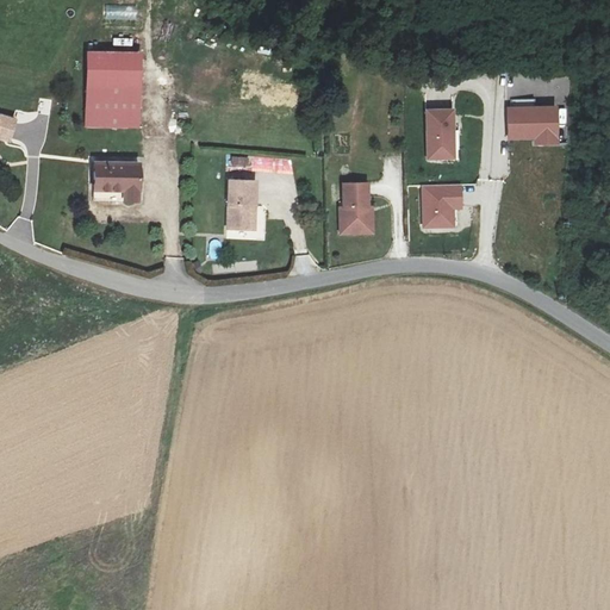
[(136,19),(137,6),(105,6),(105,19),(136,19)]
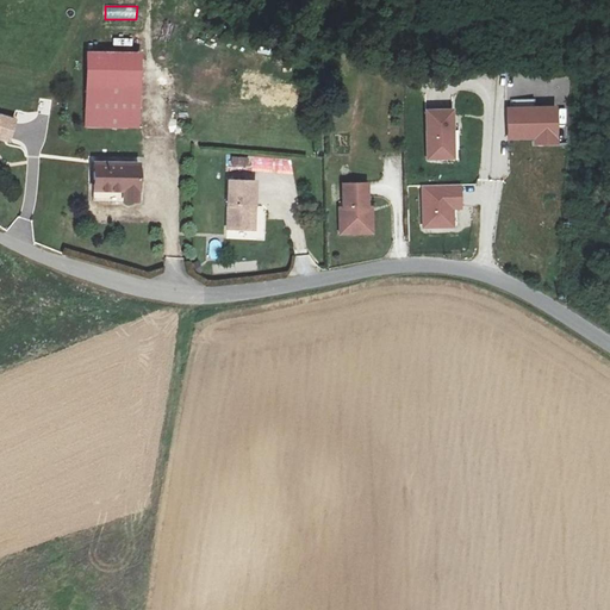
[(87,53),(87,126),(137,128),(138,53),(87,53)]
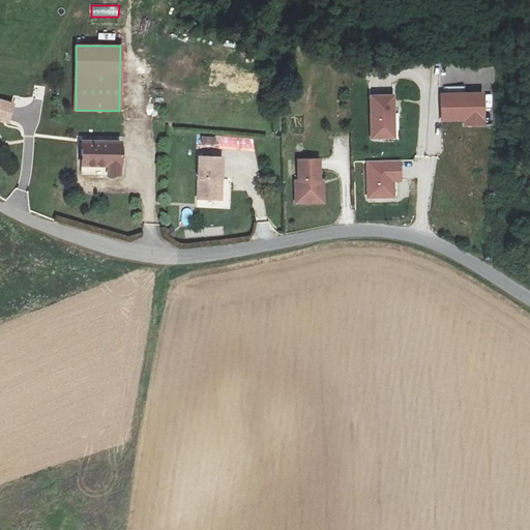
[(466,125),(486,124),(484,93),(442,94),(442,121),(466,120),(466,125)]
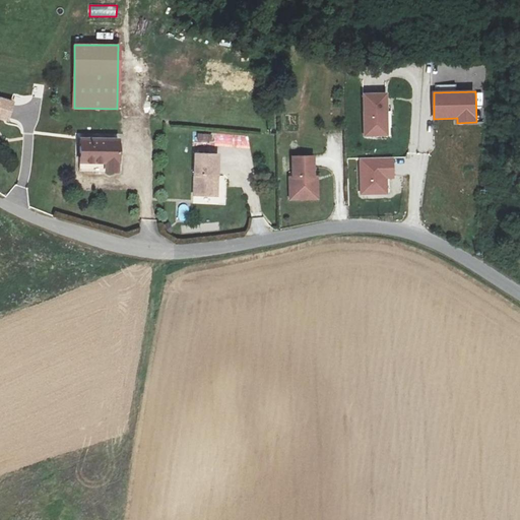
[(364,94),(365,136),(388,135),(387,93),(364,94)]
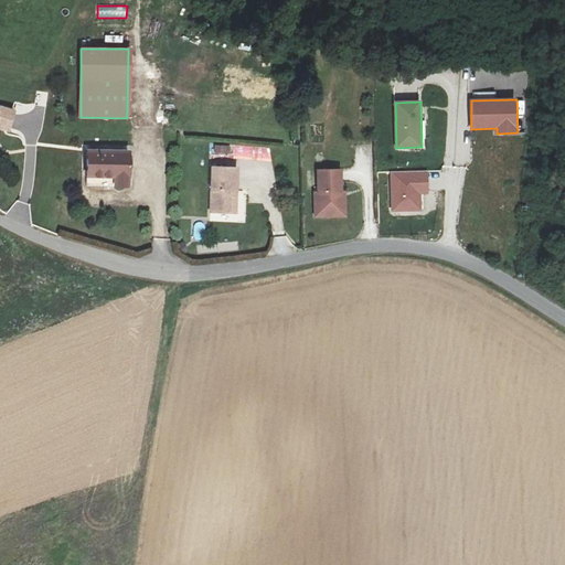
[(0,127),(10,130),(16,110),(0,106),(0,127)]
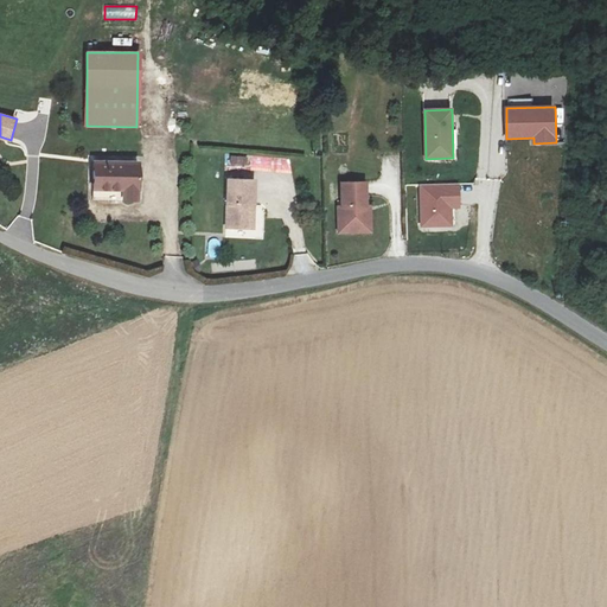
[(230,164),(246,166),(248,158),(231,155),(230,164)]
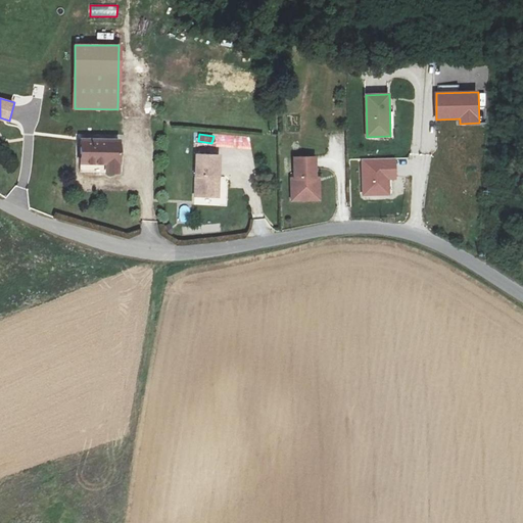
[(105,164),(105,174),(119,174),(119,139),(80,139),(80,164),(105,164)]
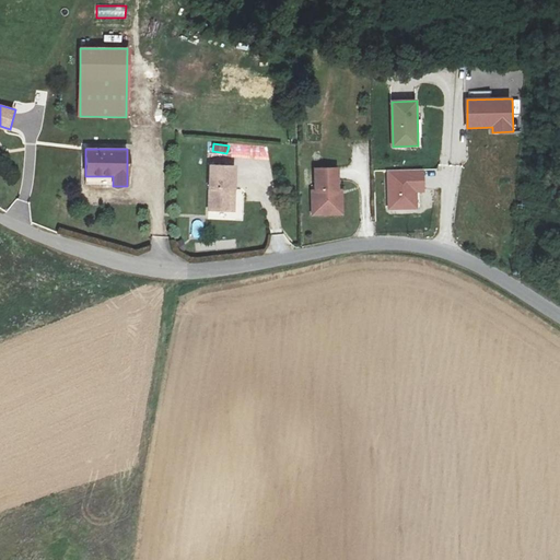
[(233,212),(235,166),(211,165),(209,210),(233,212)]
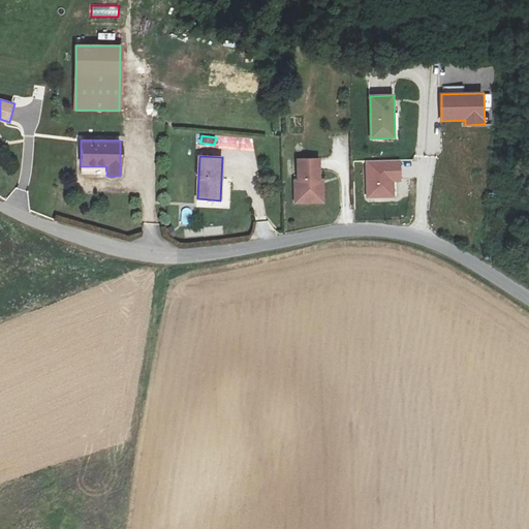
[(322,181),(320,181),(319,159),(299,160),(299,182),(296,182),(296,203),(323,201),(322,181)]
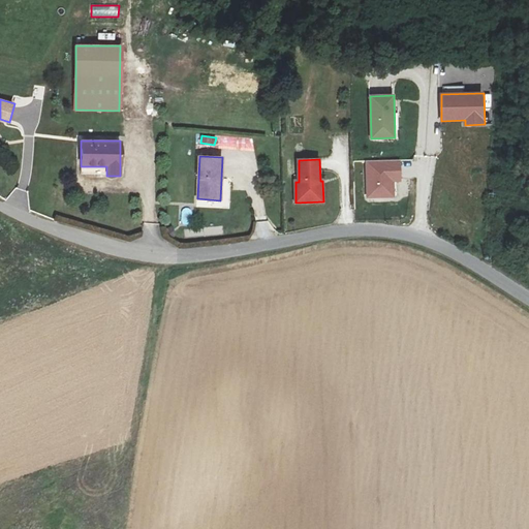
[(393,195),(393,182),(400,181),(400,161),(367,162),(368,196),(393,195)]
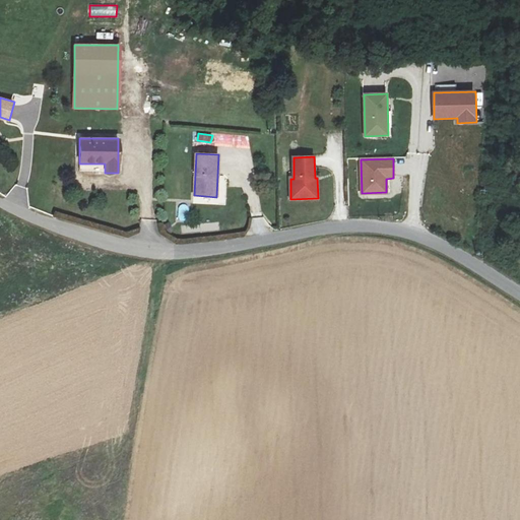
[(79,173),(105,173),(105,164),(79,164),(79,173)]
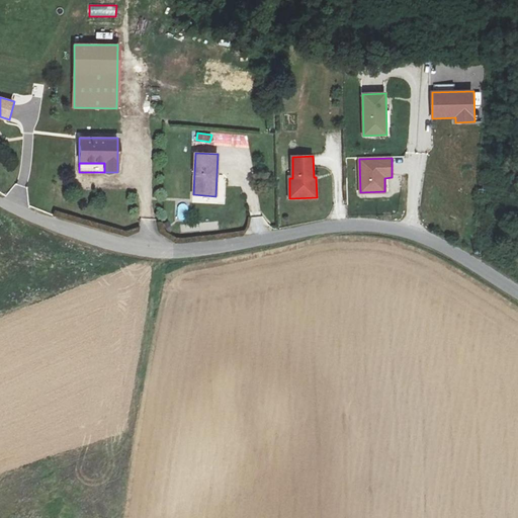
All buildings are outlined.
